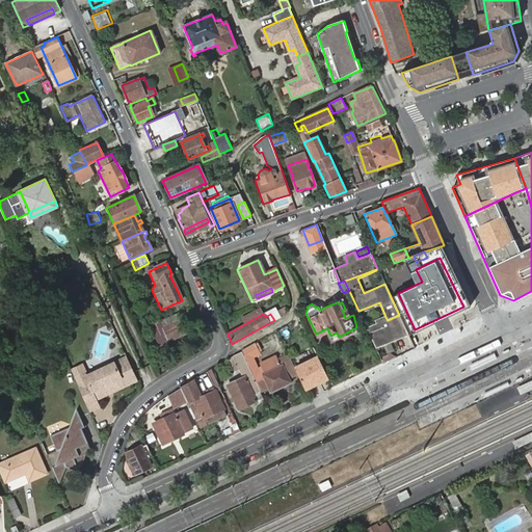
[(386,317),(376,321),(377,324),(367,328),(376,348),(408,335),(399,315),(388,320),(386,317)]
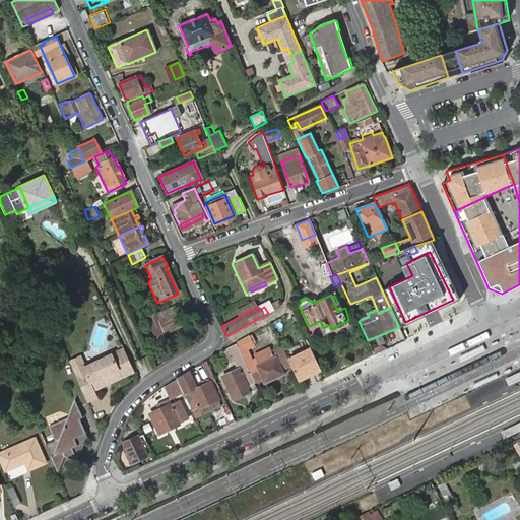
[(159,322),(166,334),(182,326),(177,314),(159,322)]
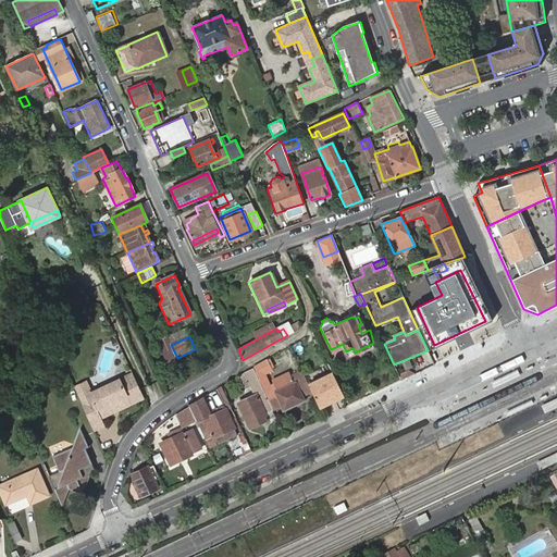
[(343,344),(331,349),(333,353),(344,347),(343,344)]
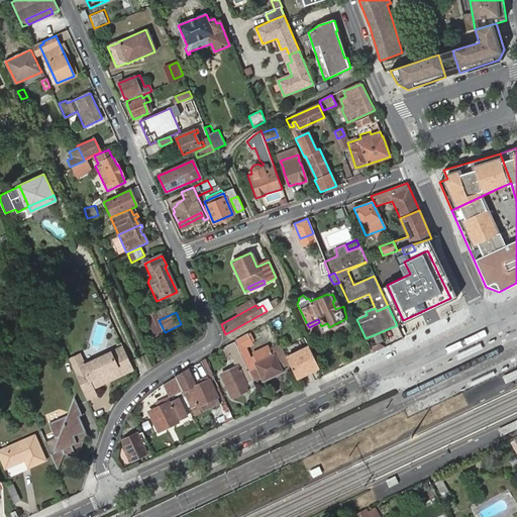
[(248,332),(236,340),(241,352),(253,379),(260,376),(263,382),(284,373),(281,367),(289,363),(287,358),(281,344),(272,349),(270,345),(253,353),(255,356),(251,358),(245,346),(253,343),(248,332)]
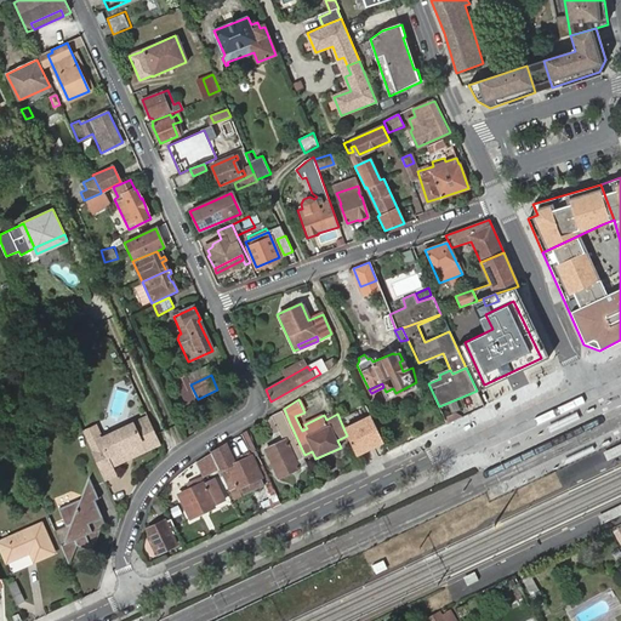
[(302,456),(281,410),(273,415),(283,436),(285,440),(266,449),(279,478),(300,469),(306,466),(302,456)]
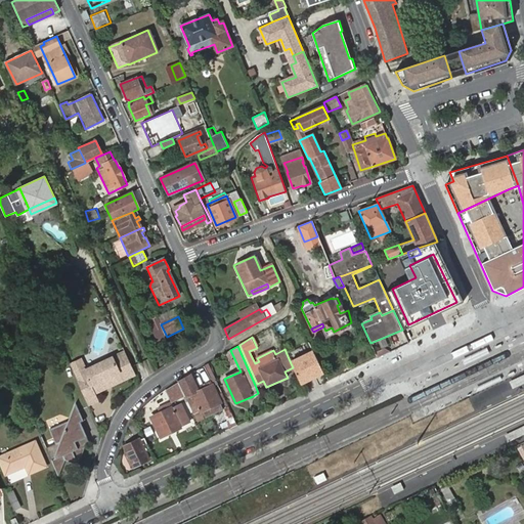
[(487,347),(462,358),(465,363),(489,352),(487,347)]
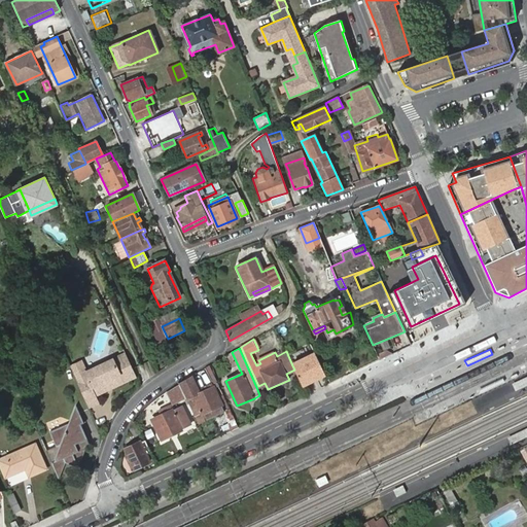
[(95,395),(136,376),(126,354),(84,374),(83,374),(85,378),(77,382),(89,407),(98,401),(95,395)]
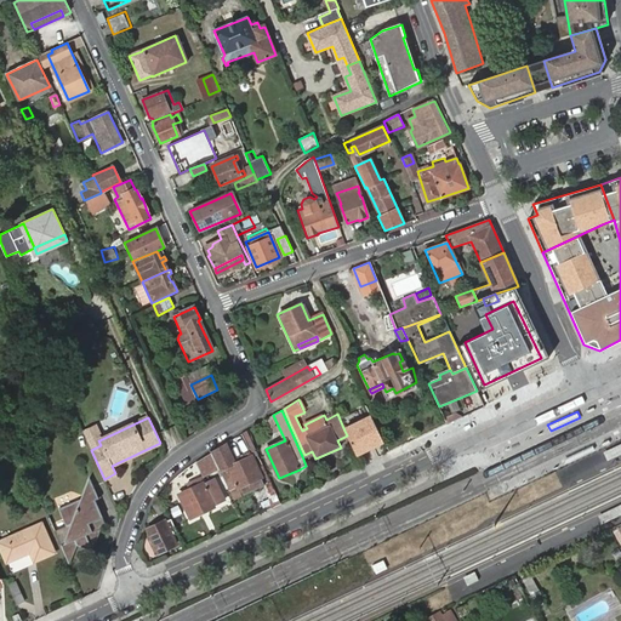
[(371,423),(368,426),(370,431),(379,426),(374,417),(370,420),(371,423)]
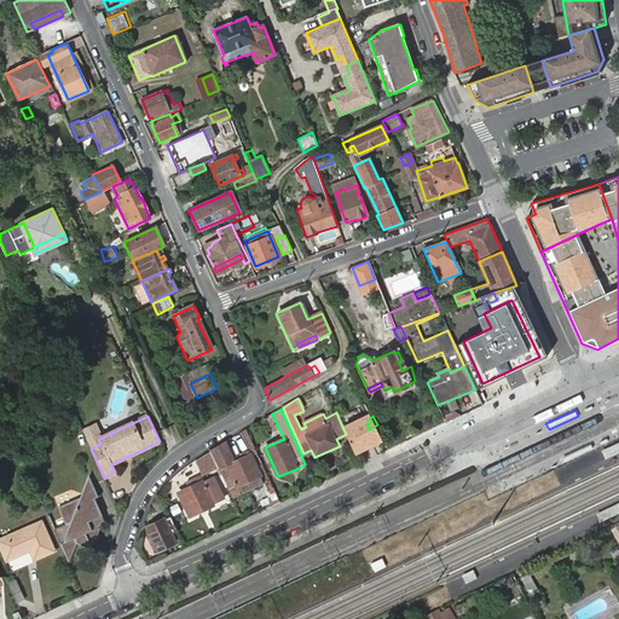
[(343,429),(346,434),(356,453),(375,444),(372,438),(382,434),(377,424),(369,429),(366,424),(364,420),(343,429)]
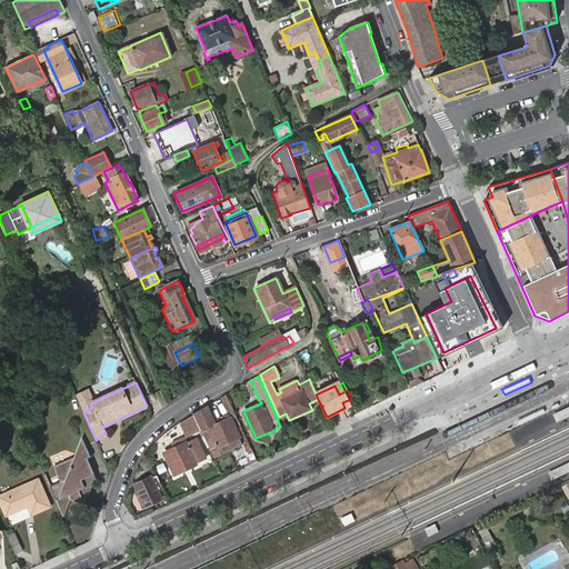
[(87,393),(78,398),(83,412),(92,408),(90,403),(91,403),(87,393)]
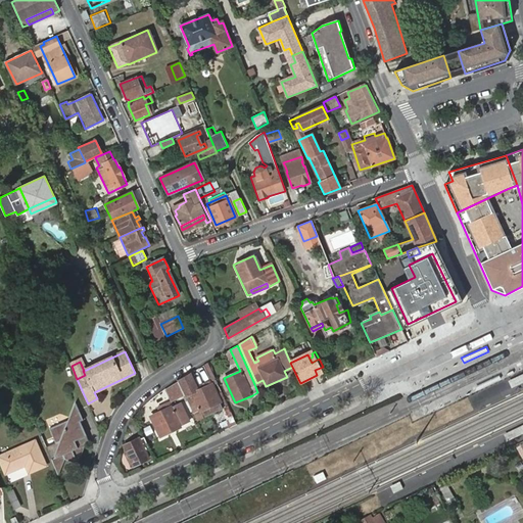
[(204,365),(210,379),(216,376),(208,363),(204,365)]
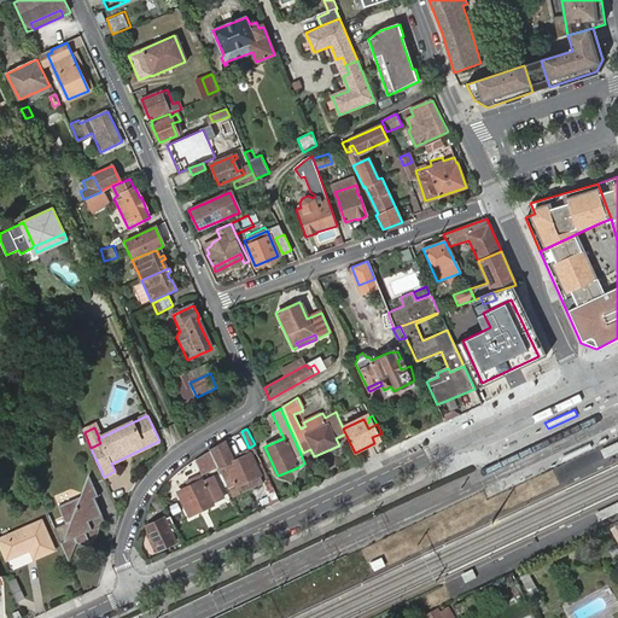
[(284,438),(281,433),(262,442),(264,447),(284,438)]
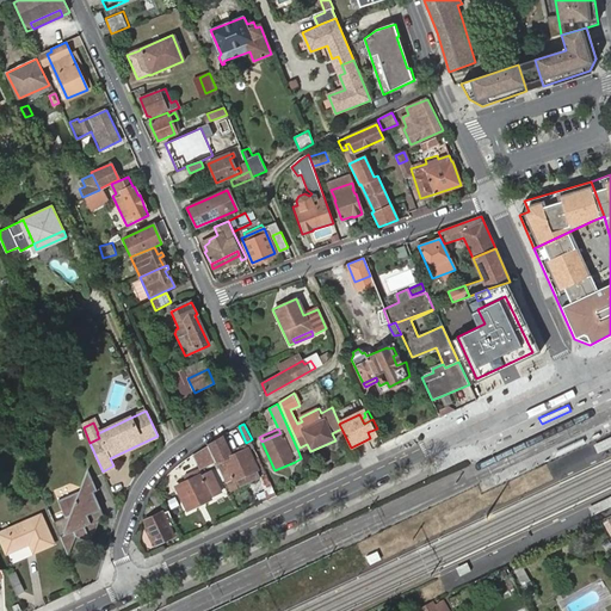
[(368,432),(370,438),(380,433),(377,429),(368,432)]
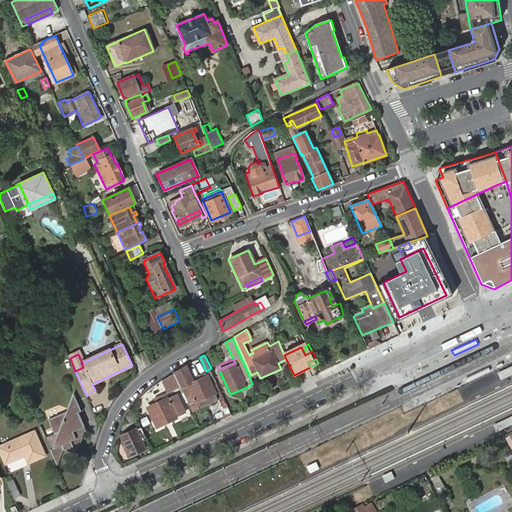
[(511,365),(497,373),(500,378),(511,372),(511,365)]
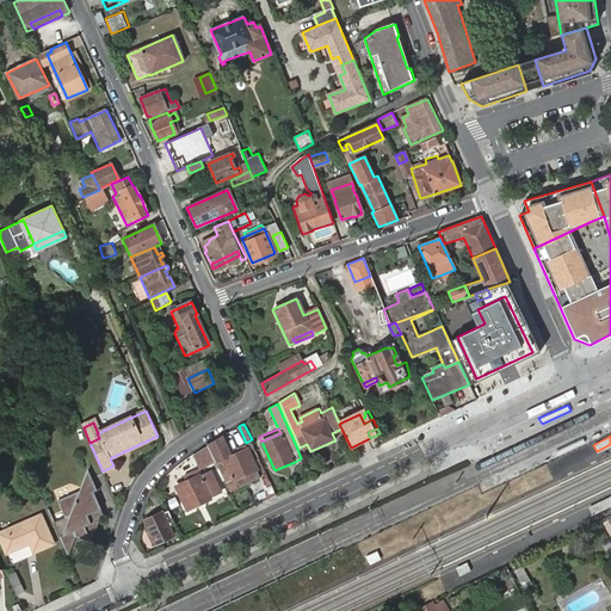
[(217,440),(210,444),(216,460),(224,455),(217,440)]
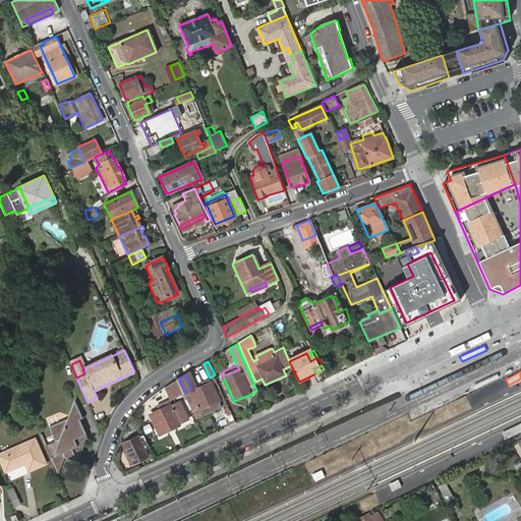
[(183,394),(178,381),(166,389),(171,400),(183,394)]
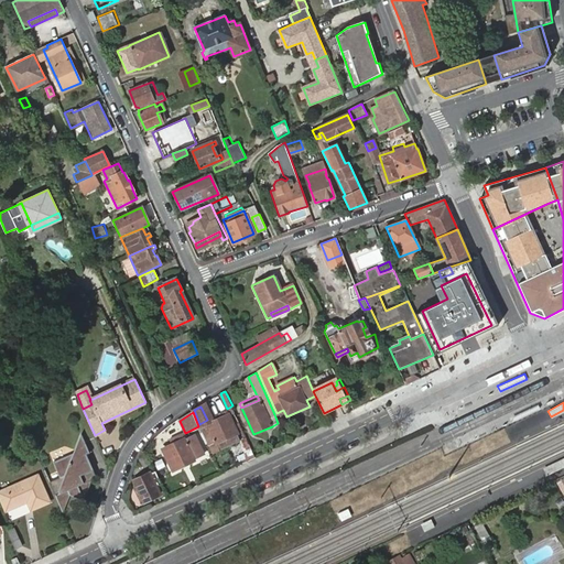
[(202,429),(206,437),(212,435),(215,444),(238,434),(230,416),(202,429)]
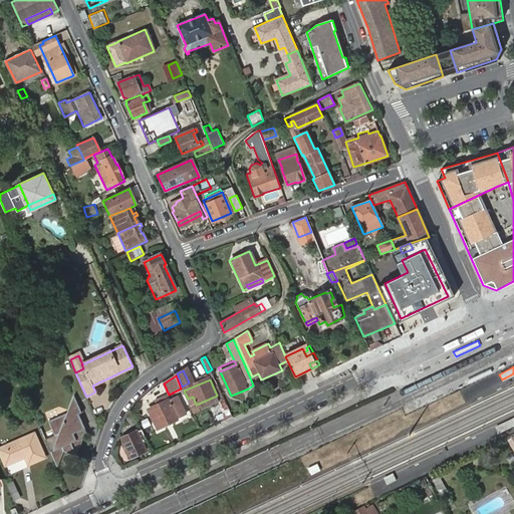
[(156,407),(149,411),(157,429),(178,419),(178,418),(185,414),(177,397),(170,401),(167,396),(154,402),(156,407)]
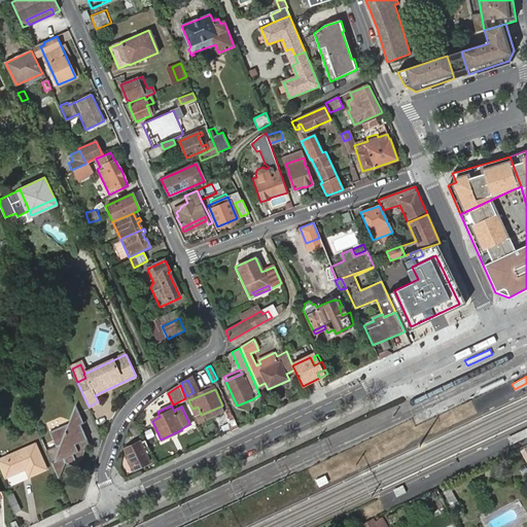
[(58,447),(47,451),(58,475),(63,472),(66,463),(80,467),(77,464),(80,456),(78,452),(86,449),(91,447),(81,425),(84,424),(79,413),(72,416),(69,424),(51,432),(58,447)]
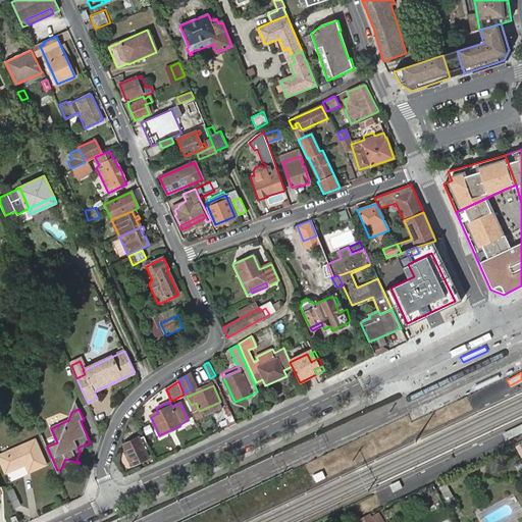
[(507,439),(521,431),(521,424),(504,433),(507,439)]
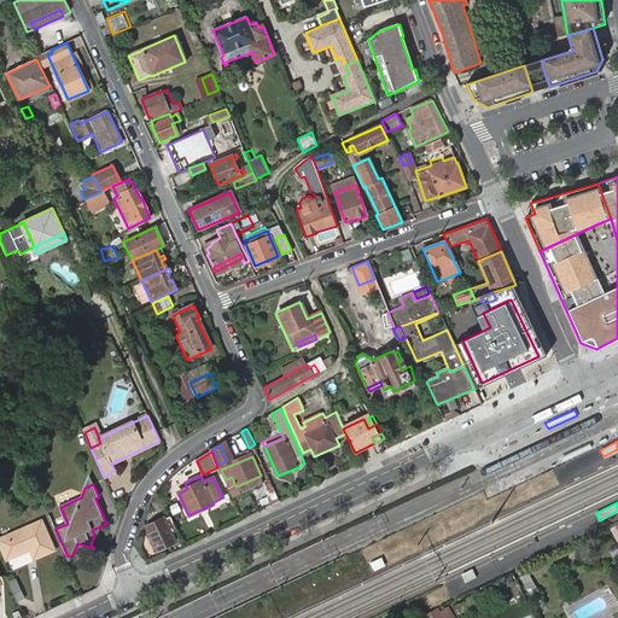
[(147,529),(157,551),(175,542),(169,529),(174,528),(169,518),(147,529)]
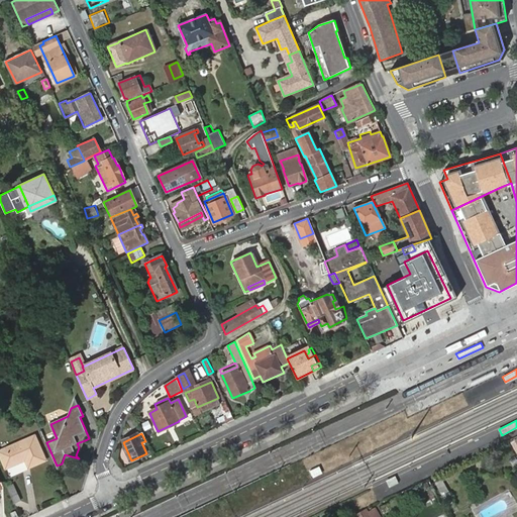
[(45,459),(34,435),(0,450),(0,453),(6,468),(26,459),(29,467),(45,459)]
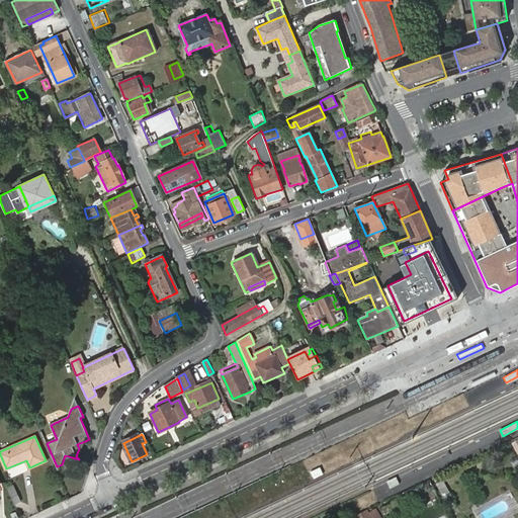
[(79,459),(85,441),(77,444),(79,448),(76,456),(79,459)]
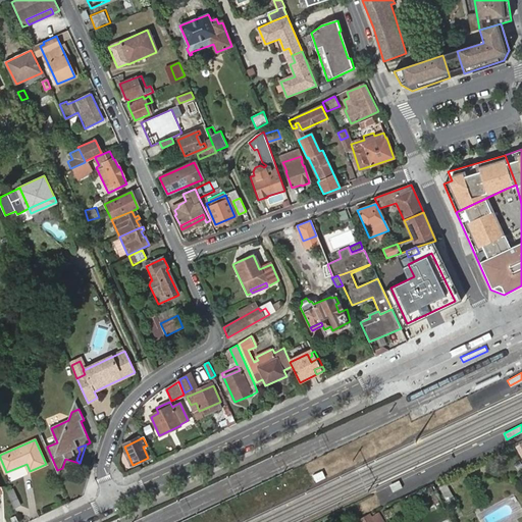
[(393,492),(403,487),(400,481),(389,486),(393,492)]
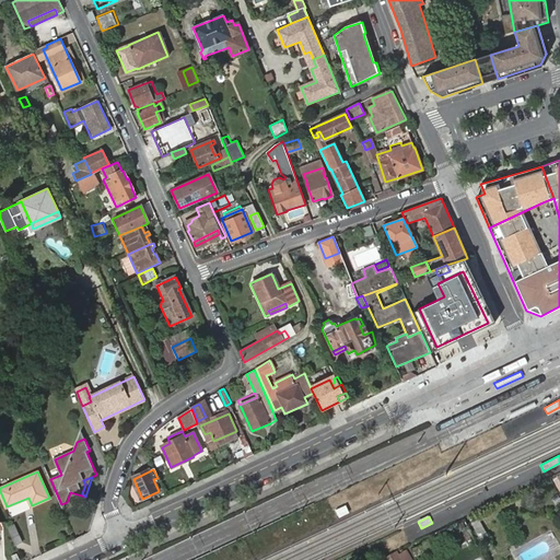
[(16,524),(9,527),(16,544),(23,540),(16,524)]
